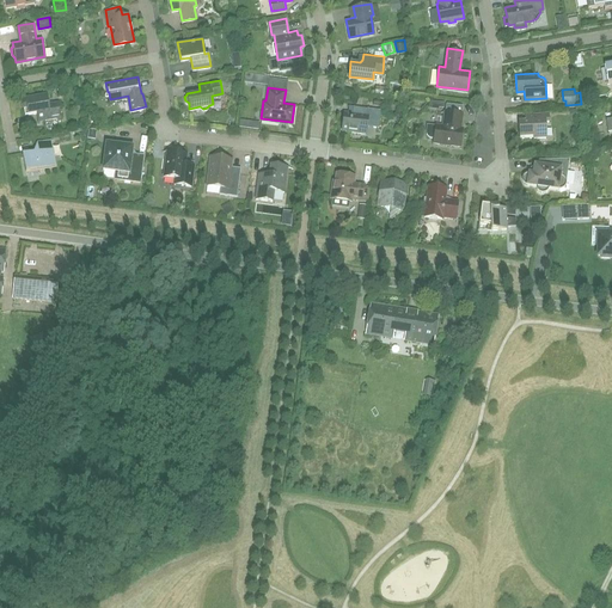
[(60,115),(57,100),(48,102),(47,93),(23,97),(25,112),(37,110),(38,118),(60,115)]
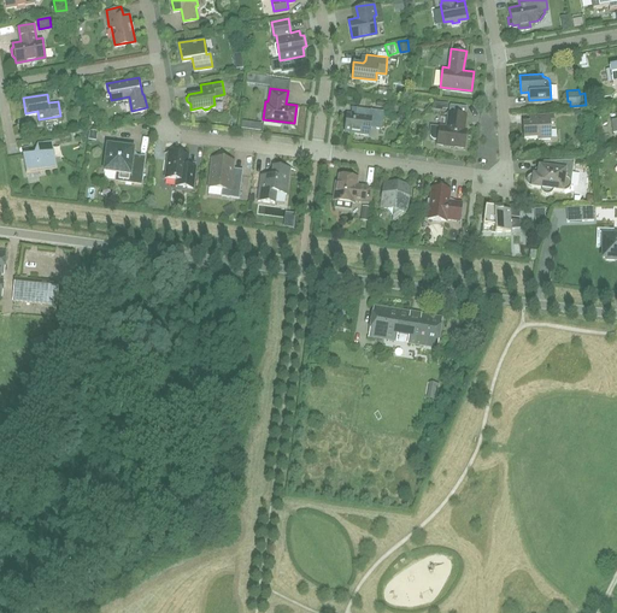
[(381,127),(383,108),(370,106),(370,107),(356,105),(356,112),(347,112),(345,129),(369,133),(370,125),(381,127)]
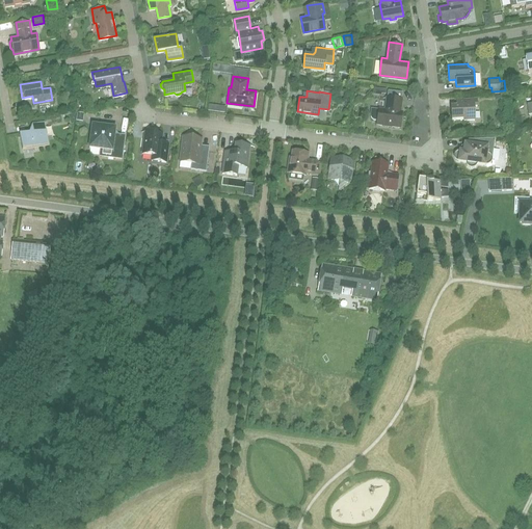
[(400,126),(402,110),(400,109),(402,98),(387,96),(384,107),(378,107),(371,106),(370,111),(370,112),(371,113),(371,114),(372,115),(373,116),(374,117),(376,117),(377,118),(376,123),(400,126)]
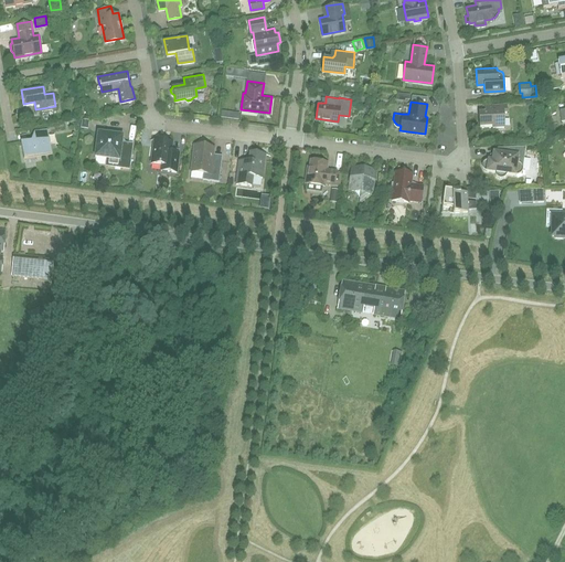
[(504,126),(503,110),(507,110),(507,103),(491,103),(491,109),(479,110),(479,125),(492,124),(492,126),(504,126)]
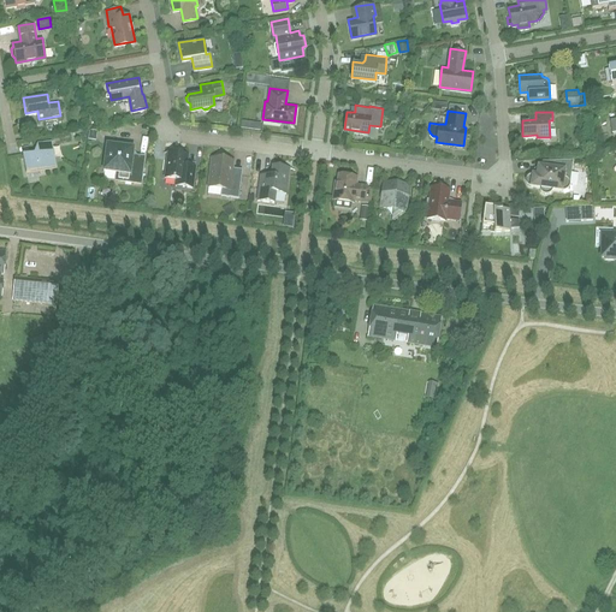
[(57,166),(52,138),(37,141),(39,150),(23,153),(24,161),(25,161),(28,171),(57,166)]
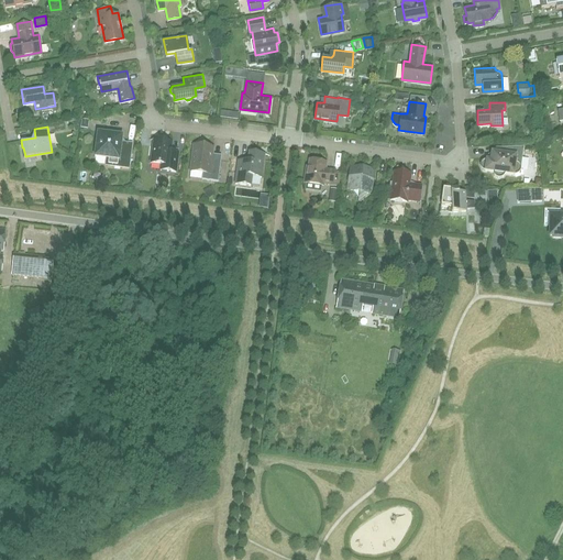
[(129,165),(132,142),(121,140),(122,133),(98,130),(95,154),(107,156),(106,163),(129,165)]
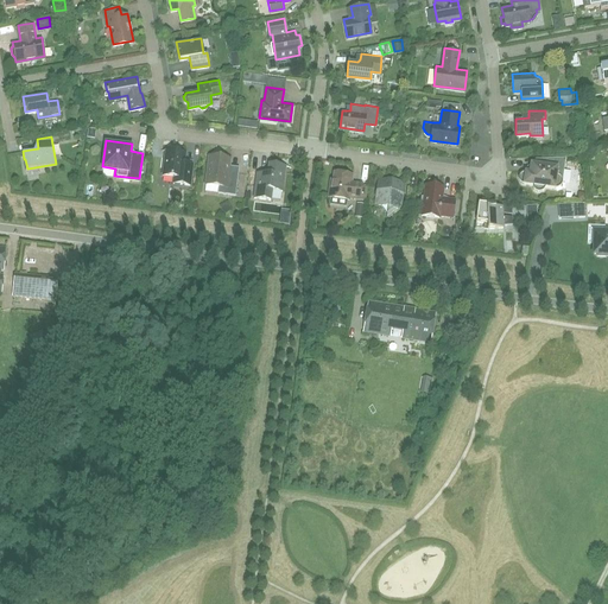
[(190,183),(192,161),(184,160),(185,151),(166,147),(163,173),(173,175),(173,180),(190,183)]
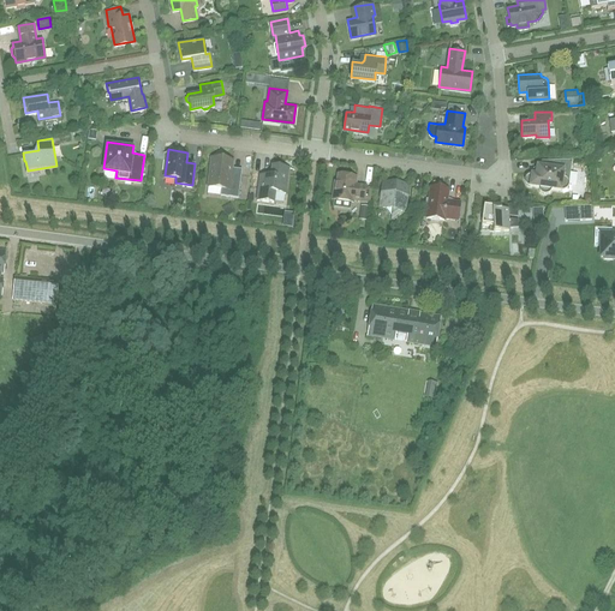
[(238,195),(242,172),(231,171),(233,159),(212,155),(208,184),(221,186),(220,192),(238,195)]
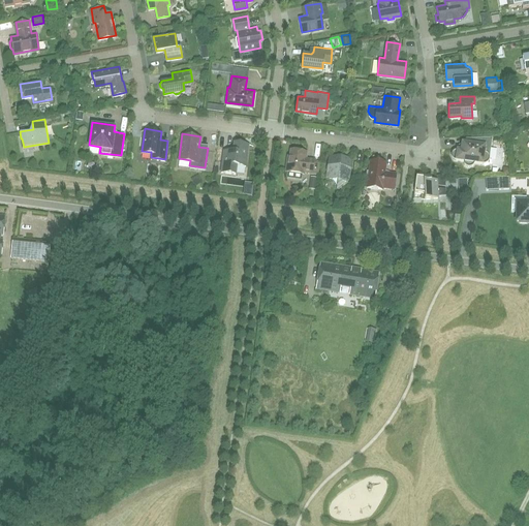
[(489,157),(492,135),(473,135),(472,142),(462,141),(462,143),(460,144),(458,146),(458,148),(456,148),(455,148),(454,148),(453,149),(453,150),(452,150),(452,151),(452,152),(452,153),(452,154),(452,155),(452,156),(453,157),(454,157),(455,157),(456,158),(464,159),(464,160),(464,161),(465,162),(465,163),(466,164),(467,164),(468,164),(469,165),(470,164),(471,164),(472,164),(473,163),(473,162),(474,161),(474,160),(483,161),(484,161),(485,161),(486,161),(487,160),(488,159),(489,158),(489,157)]
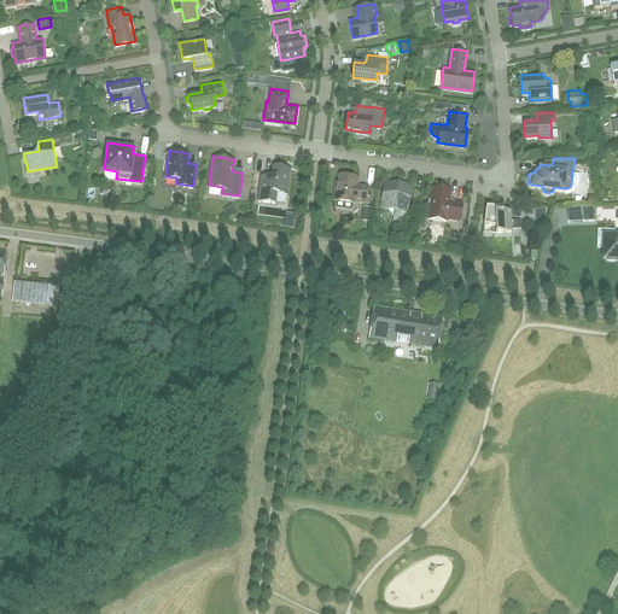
[(287,192),(290,167),(283,165),(283,164),(280,162),(277,161),(273,163),(272,175),(261,174),(258,199),(275,200),(277,191),(287,192)]
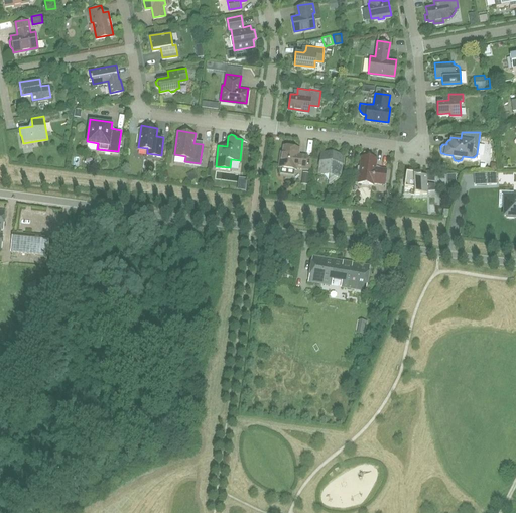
[(305,167),(307,154),(298,153),(299,146),(283,144),(282,150),(280,150),(278,165),(296,168),(296,166),(305,167)]
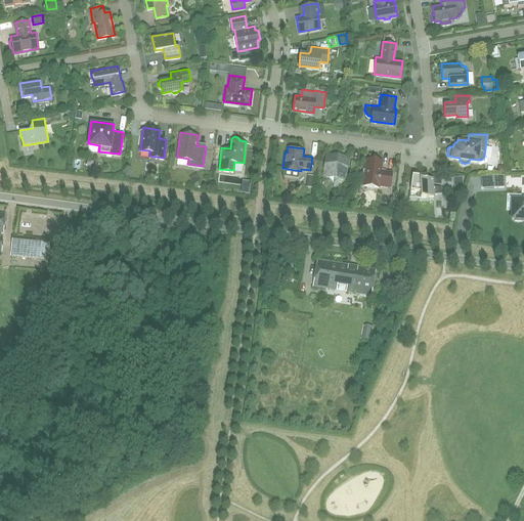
[(345,177),(348,155),(326,152),(323,174),(345,177)]
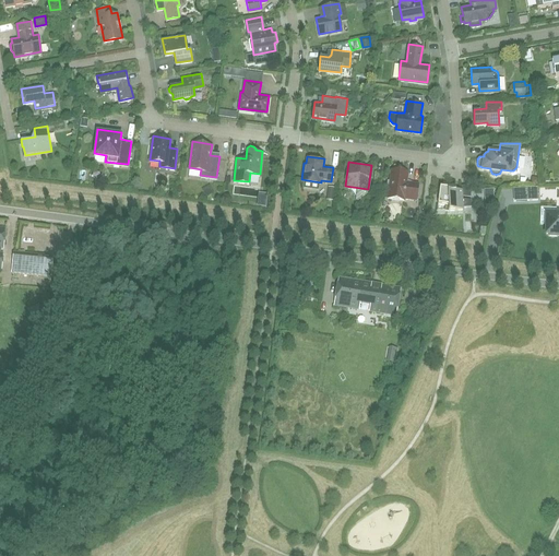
[(416,198),(418,181),(411,180),(406,179),(407,169),(391,167),(390,179),(388,179),(387,185),(389,186),(388,196),(404,198),(404,197),(416,198)]
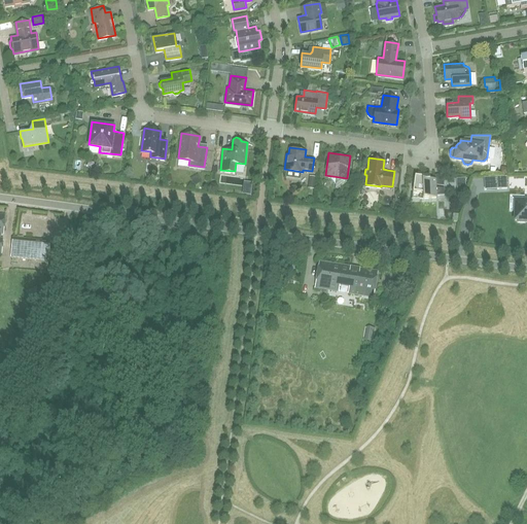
[(444,193),(444,186),(435,185),(435,183),(444,183),(444,172),(434,173),(435,177),(429,177),(429,175),(424,175),(415,174),(412,198),(413,190),(422,191),(422,197),(436,196),(436,193),(444,193)]
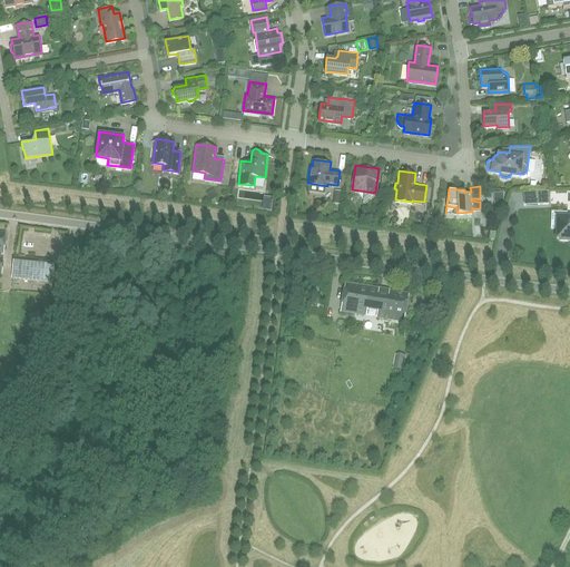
[(503,189),(493,191),(494,207),(504,207),(503,189)]
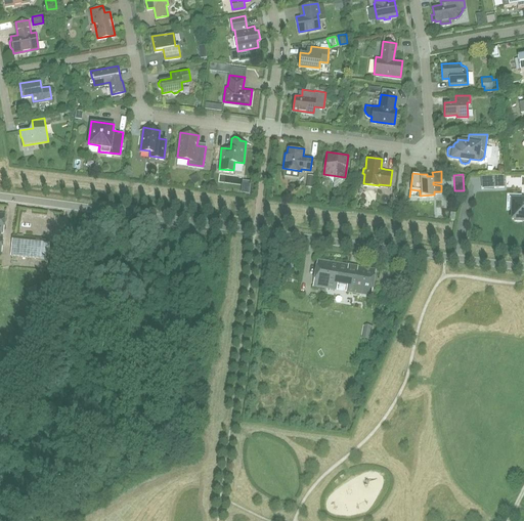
[(504,174),(493,174),(494,186),(505,186),(504,174)]
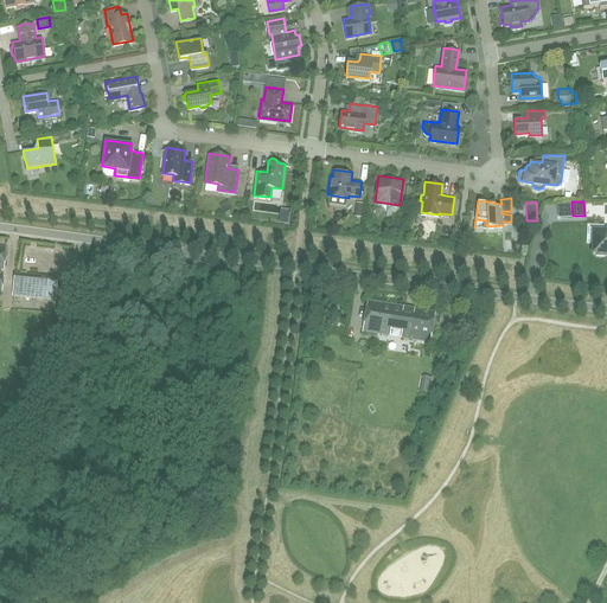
[(606,230),(604,230),(604,223),(587,222),(586,241),(593,241),(593,251),(595,251),(595,254),(605,254),(605,251),(606,250),(606,230)]
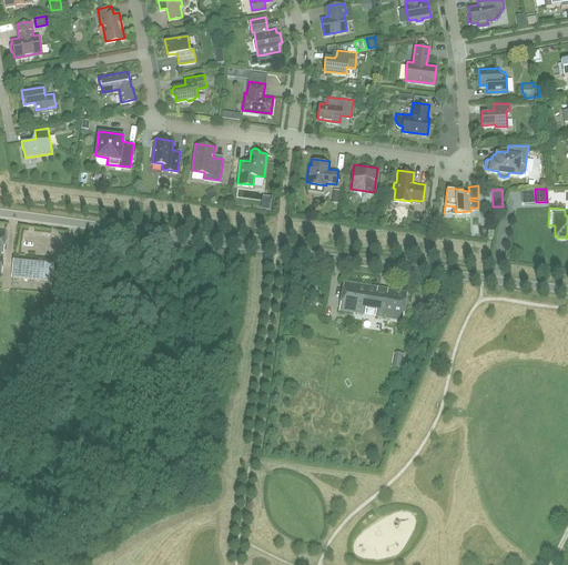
[(51,278),(53,258),(14,254),(12,274),(51,278)]
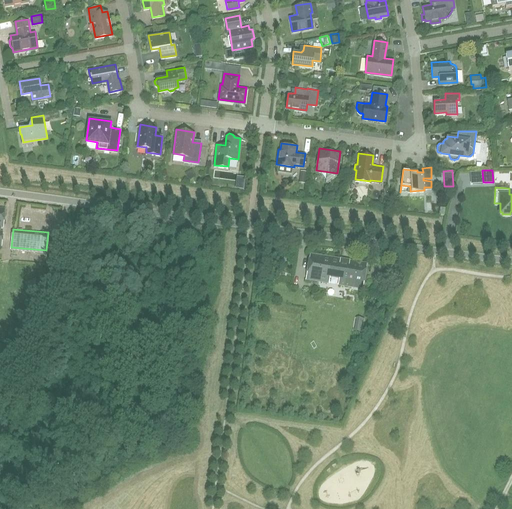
[(362,286),(366,262),(310,252),(306,277),(328,280),(329,275),(339,277),(338,282),(362,286)]
